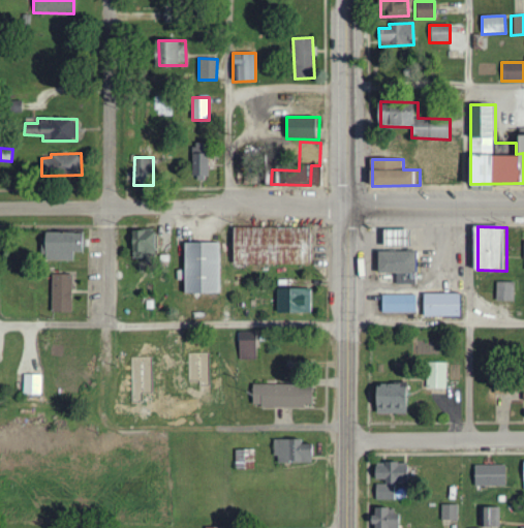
[(311,228),(234,227),(234,264),(310,265),(311,228)]
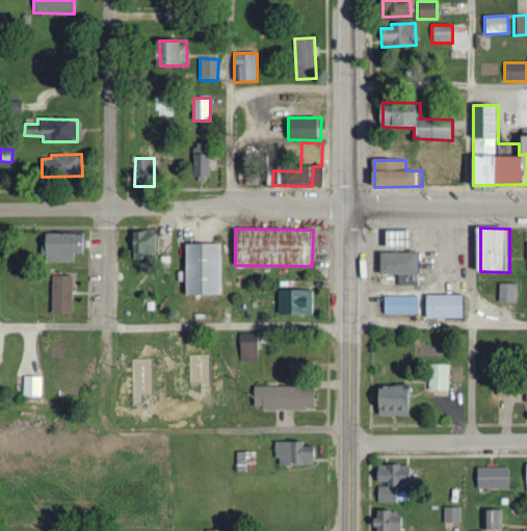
[(158,232),(133,231),(132,260),(157,261),(158,232)]
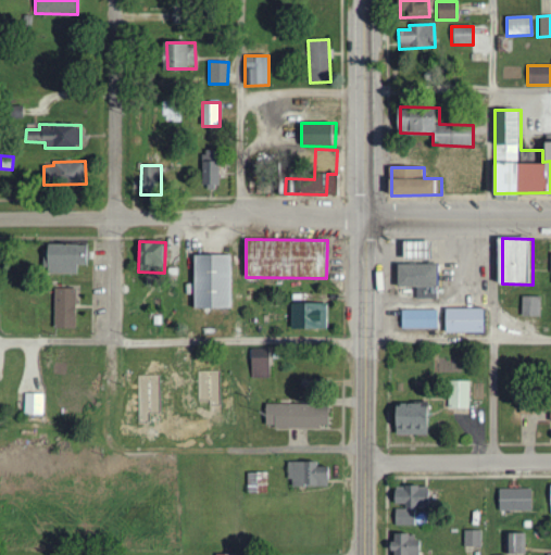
[(90,246),(47,243),(46,272),(78,273),(79,265),(89,265),(90,246)]
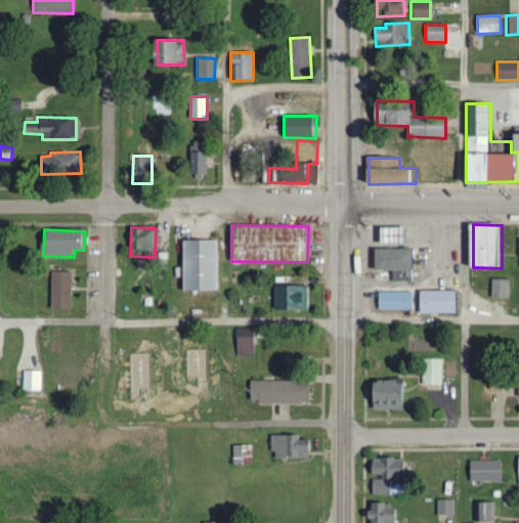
[(218,241),(183,241),(183,291),(220,291),(218,241)]
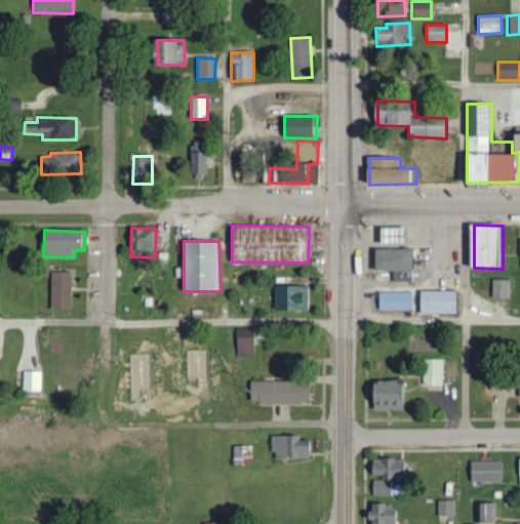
[(414,250),(375,249),(375,271),(414,271),(414,250)]
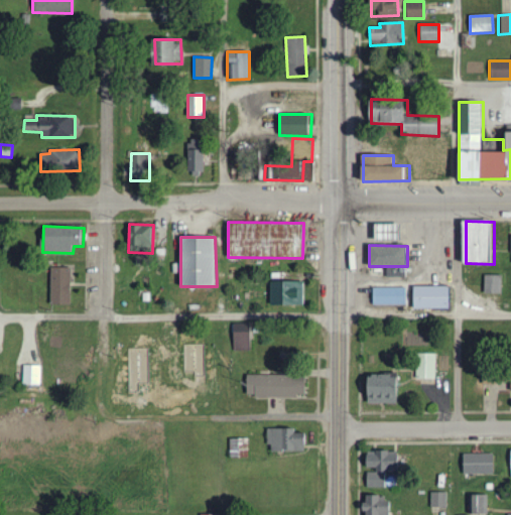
[(49,268),(50,304),(72,304),(71,268),(49,268)]
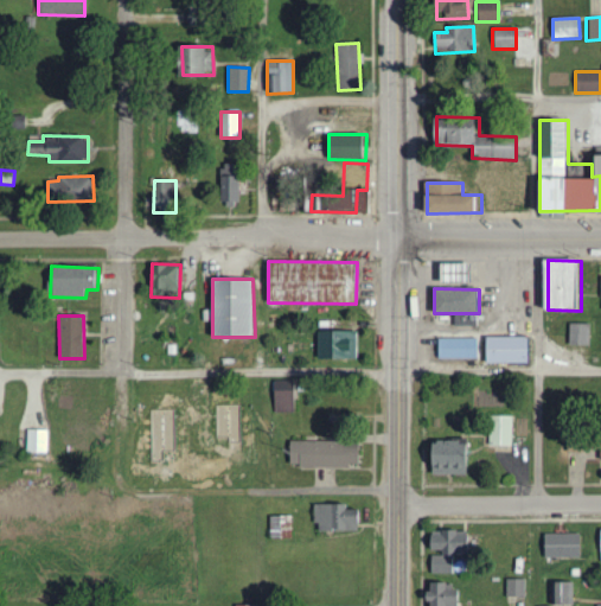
[(588,346),(588,325),(566,324),(566,345),(588,346)]
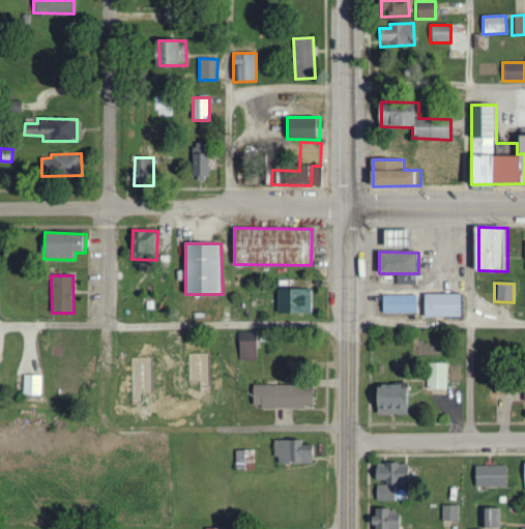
[(312,289),(278,289),(278,314),(312,314),(312,289)]
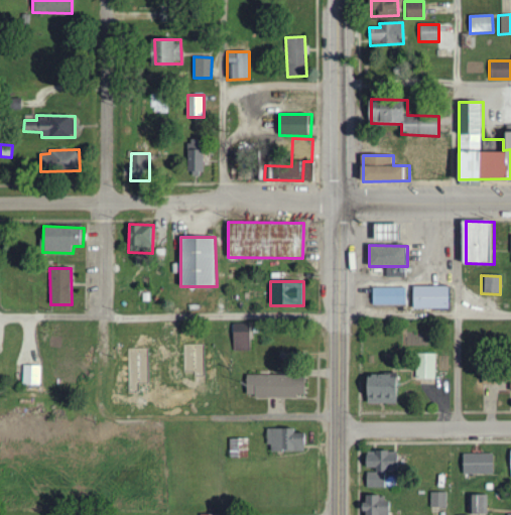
[(411,308),(451,309),(452,287),(412,286),(411,308)]
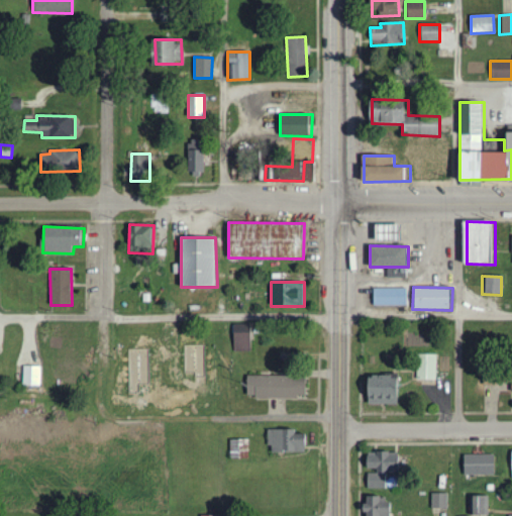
[(374,306),(406,305),(406,288),(374,289),(374,306)]
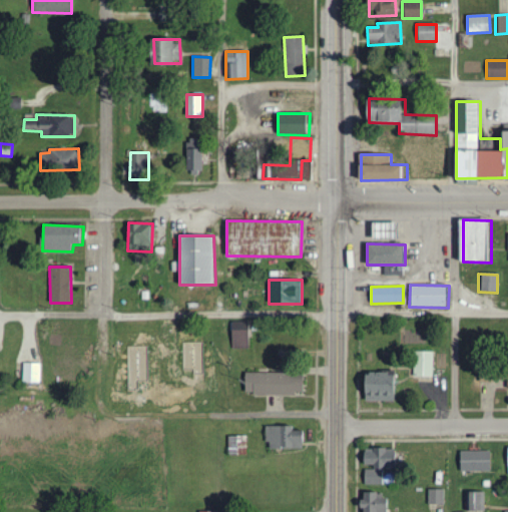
[(230,348),(248,348),(248,322),(231,322),(230,348)]
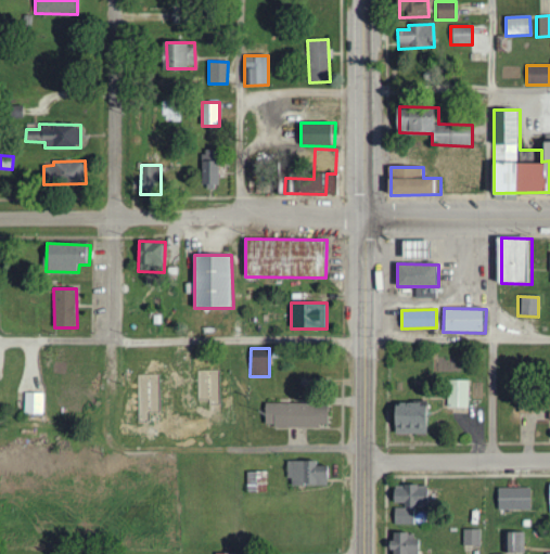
[(468,408),(468,381),(446,381),(446,408),(468,408)]
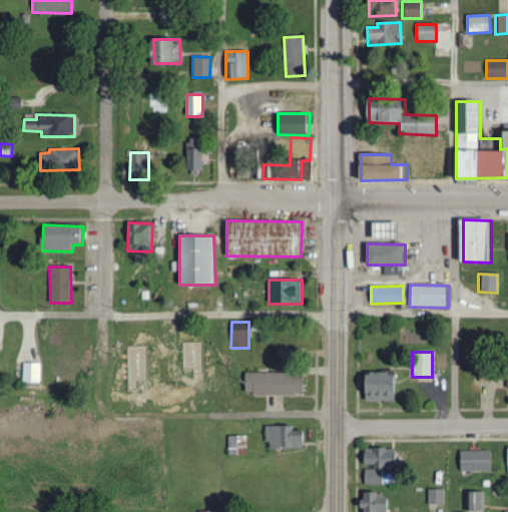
[(476,364),(480,385),(497,382),(494,362),(476,364)]
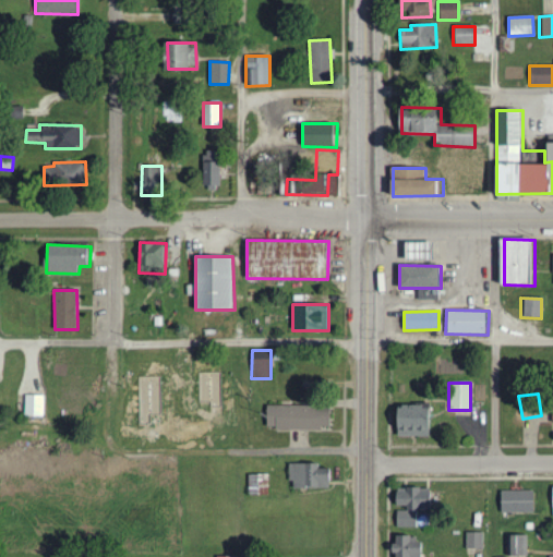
[(43,416),(44,396),(24,395),(24,416),(43,416)]
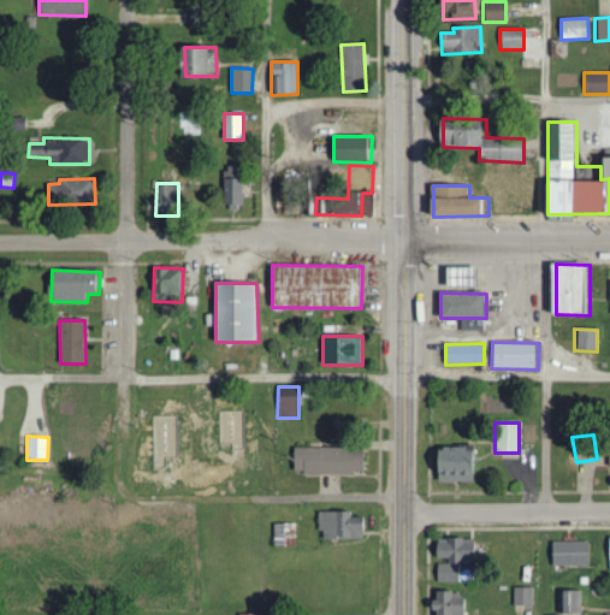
[(365,474),(365,449),(295,448),(295,473),(365,474)]
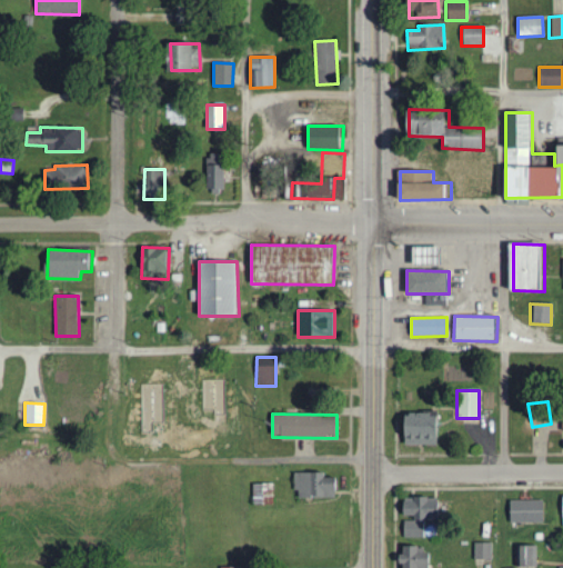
[(434,414),(405,414),(405,446),(443,445),(443,419),(434,419),(434,414)]
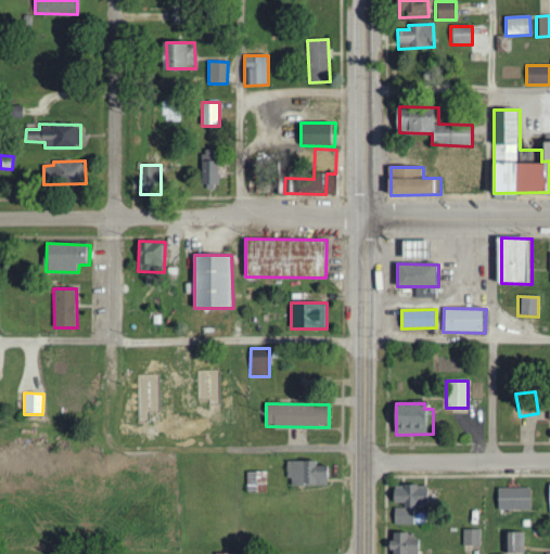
[(319,466),(319,462),(288,461),(288,485),(330,486),(330,466),(319,466)]
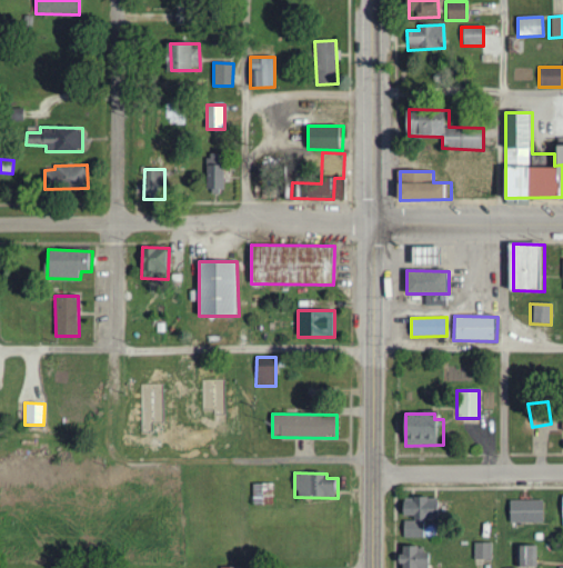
[(273,505),(272,484),(252,484),(252,506),(273,505)]
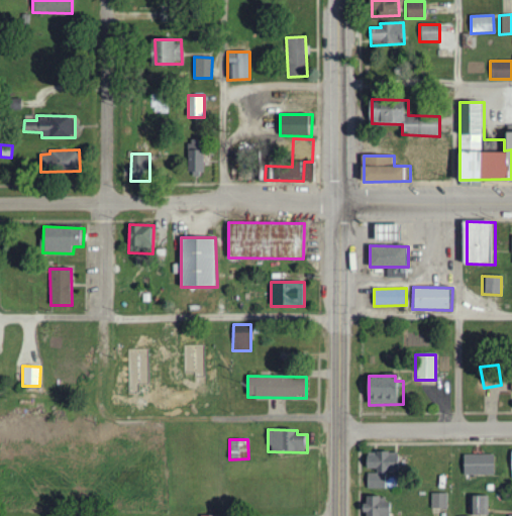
[(367,469),(373,469),(374,473),(365,473),(365,489),(391,488),(391,474),(401,474),(400,452),(366,453),(367,469)]
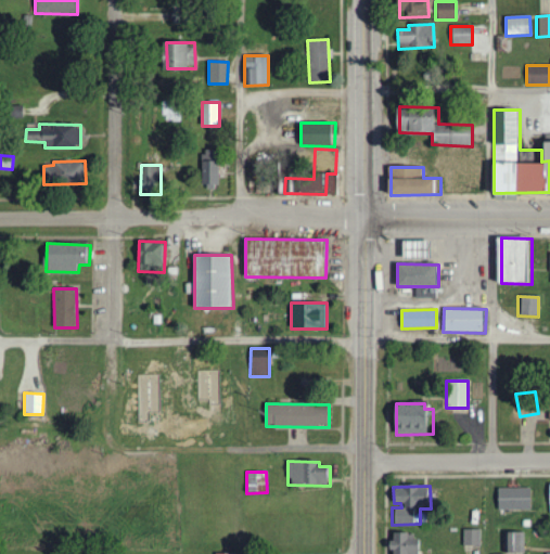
[(531,510),(529,488),(498,489),(498,511),(531,510)]
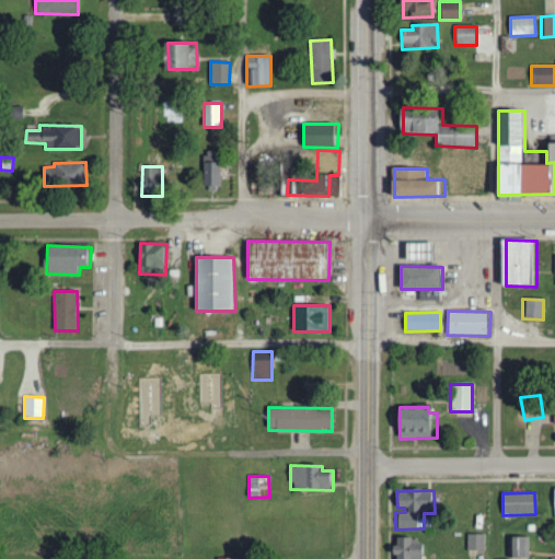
[(483,535),(464,535),(464,551),(483,550),(483,535)]
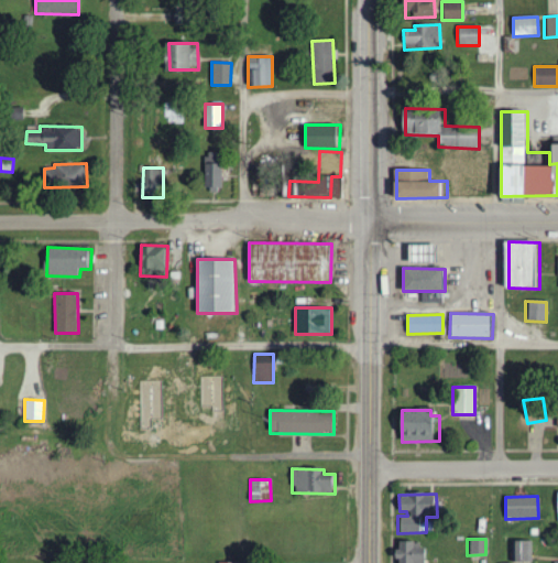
[(427,562),(427,548),(418,548),(418,542),(400,541),(398,562),(427,562)]
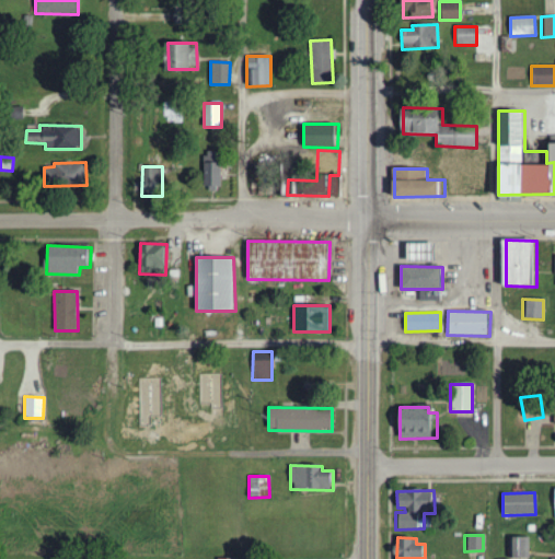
[(528,537),(507,538),(508,558),(529,558),(528,537)]
